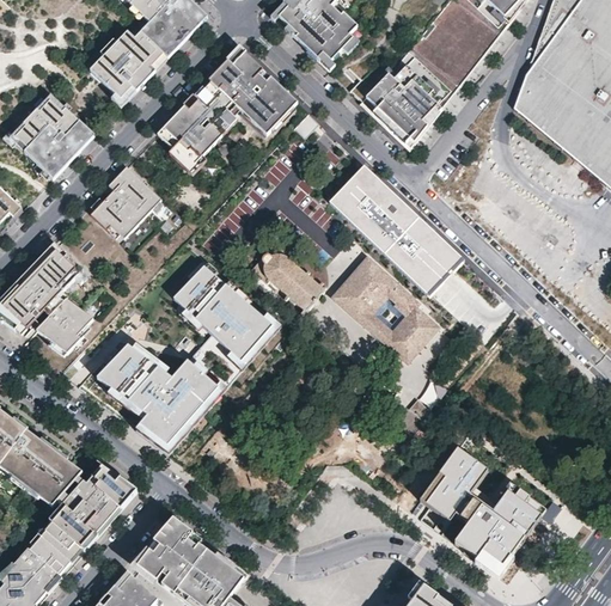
[(128,0),(130,2),(141,12),(148,19),(133,35),(126,28),(101,55),(109,62),(98,75),(124,101),(136,87),(132,84),(189,24),(193,28),(207,13),(193,0),(179,0),(128,0)]
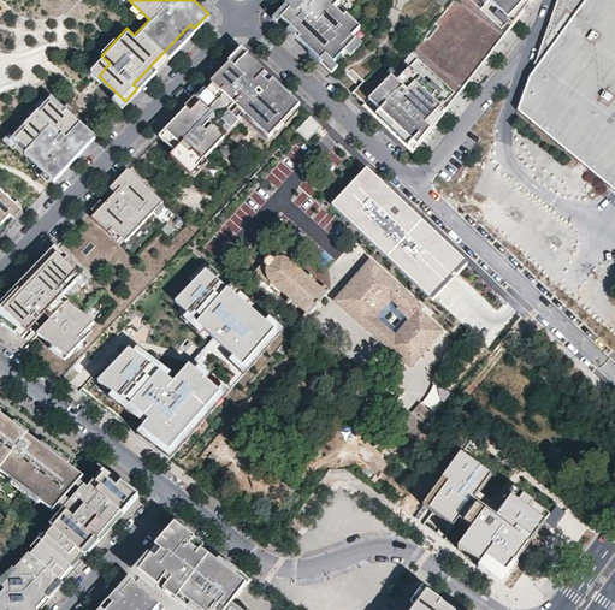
[(283,0),(272,12),(294,31),(296,29),(308,41),(306,43),(318,55),(323,49),(332,58),(344,46),(354,35),(352,31),(359,23),(344,10),(342,12),(332,3),(335,0),(283,0)]
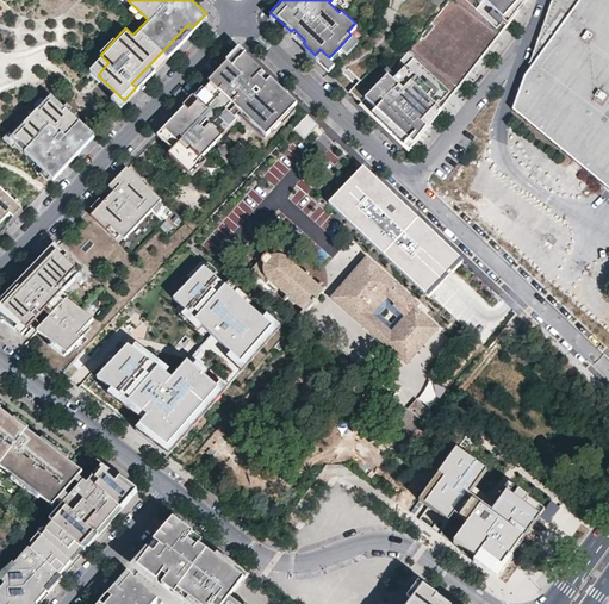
[(345,6),(337,0),(331,0),(329,2),(339,12),(341,10),(345,6)]
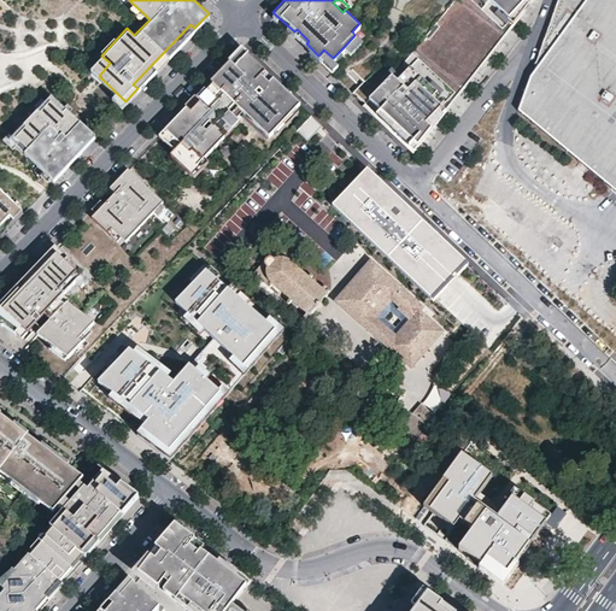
[(428,0),(383,56),(352,88),(394,128),(412,145),(526,0),(428,0)]
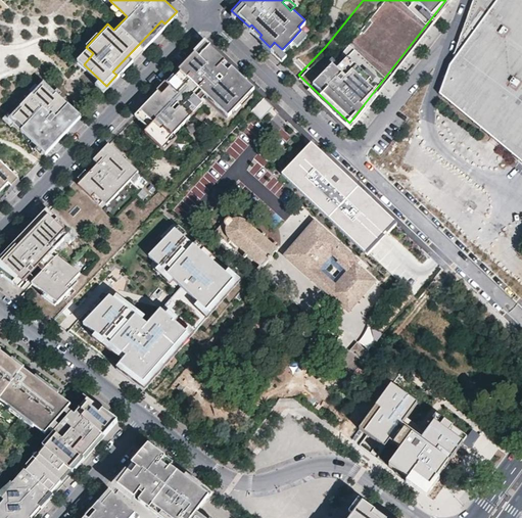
[(469,0),(452,49),(455,50),(448,59),(438,88),(521,157),(521,0),(469,0)]
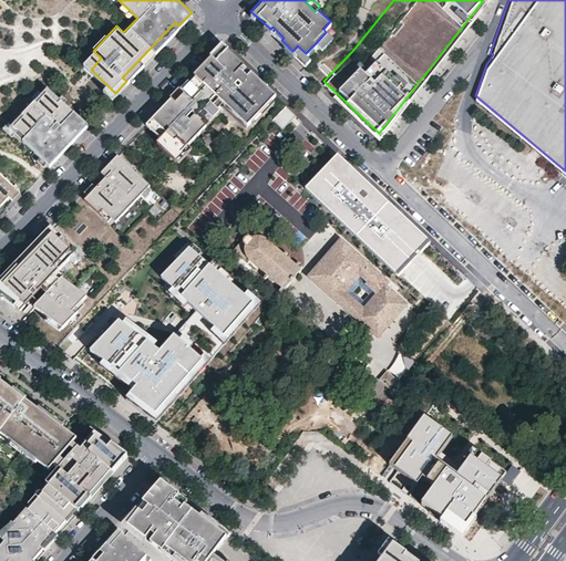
[(131,11),(121,2),(119,6),(129,14),(131,11)]
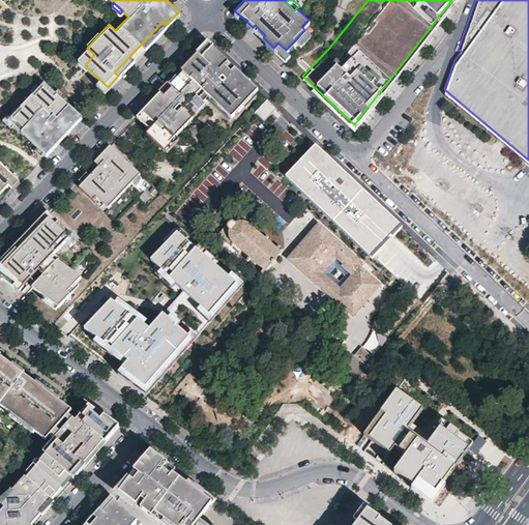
[(118,76),(167,24),(164,21),(114,73),(118,76)]
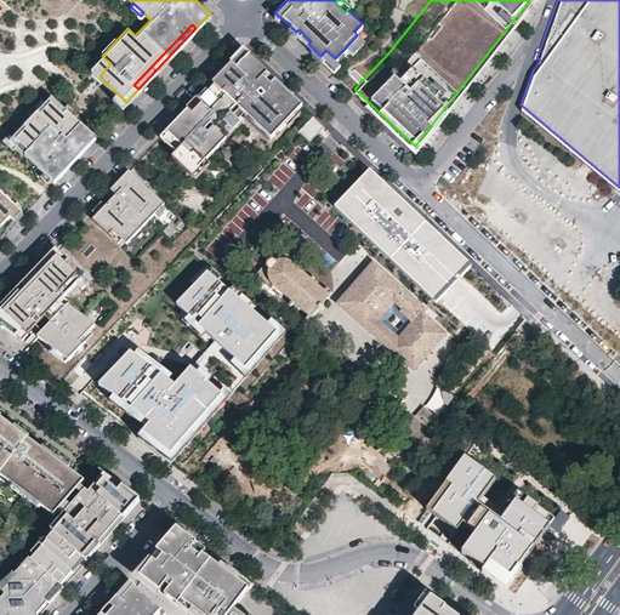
[(311,41),(299,29),(296,32),(308,44),(311,41)]
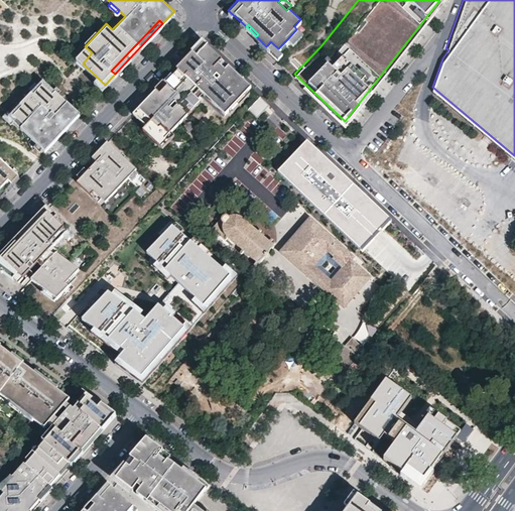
[(296,29),(288,38),(292,43),(301,33),(296,29)]
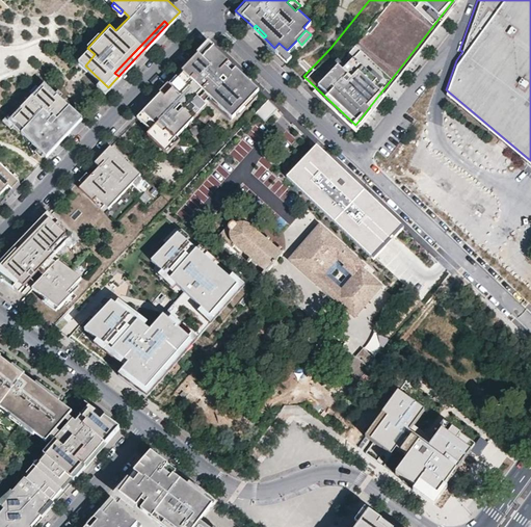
[(194,59),(211,42),(208,38),(203,44),(191,56),(194,59)]
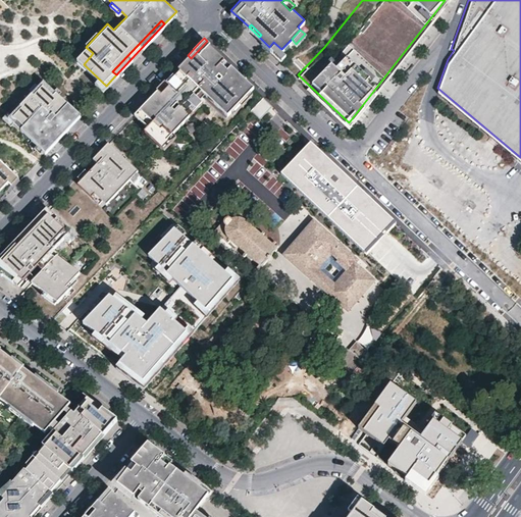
[(253,85),(207,41),(191,58),(195,61),(185,72),(179,79),(173,73),(172,71),(134,111),(147,123),(163,140),(171,131),(205,96),(225,114),(230,108),(239,100),(249,89),(253,85)]
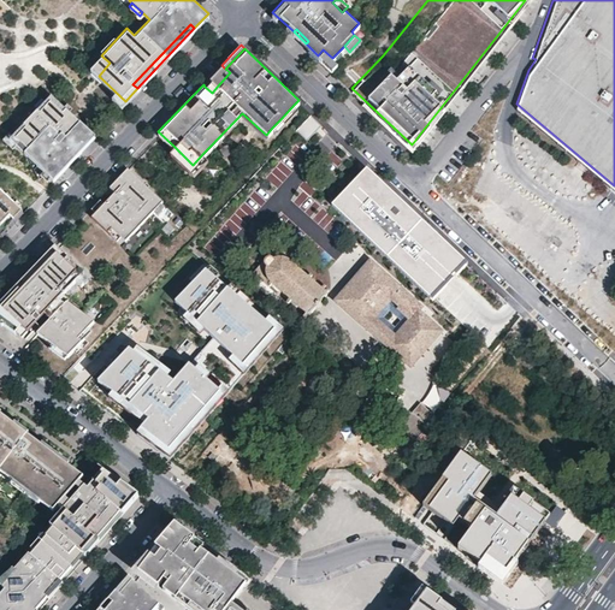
[(336,63),(332,58),(323,49),(318,55),(331,67),(336,63)]
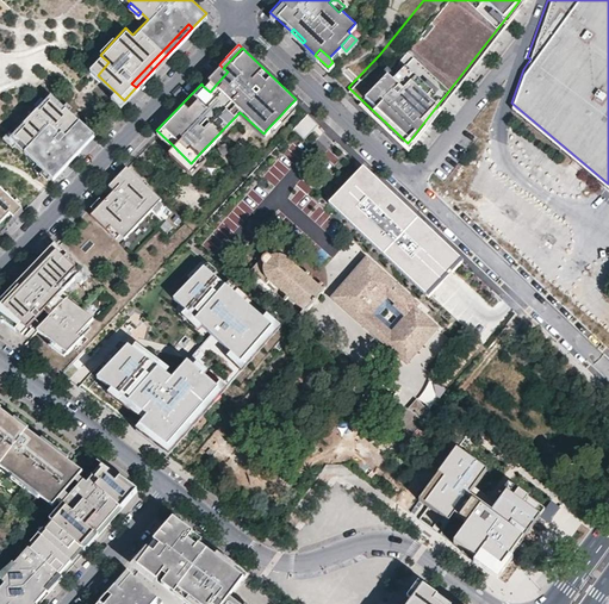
[(98,75),(109,62),(100,55),(89,67),(98,75)]
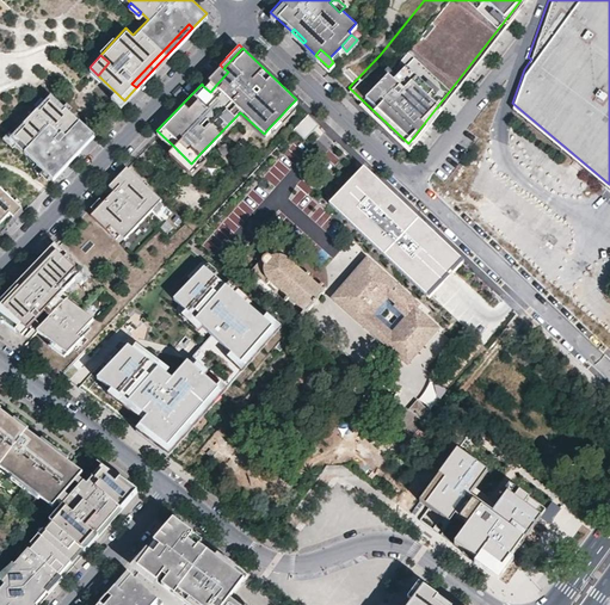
[(220,65),(207,78),(209,79),(216,85),(228,72),(223,68),(220,65)]
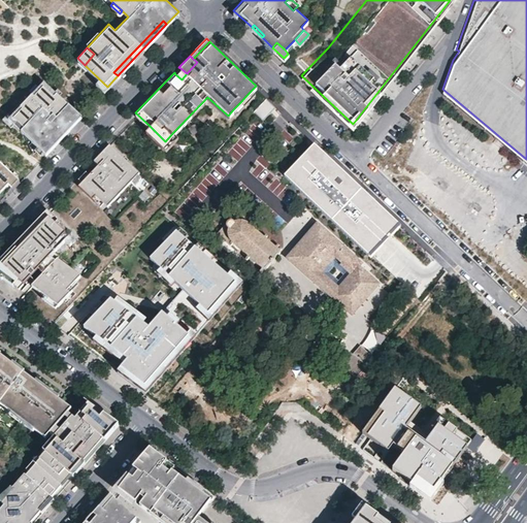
[(182,79),(187,73),(180,68),(175,74),(182,79)]
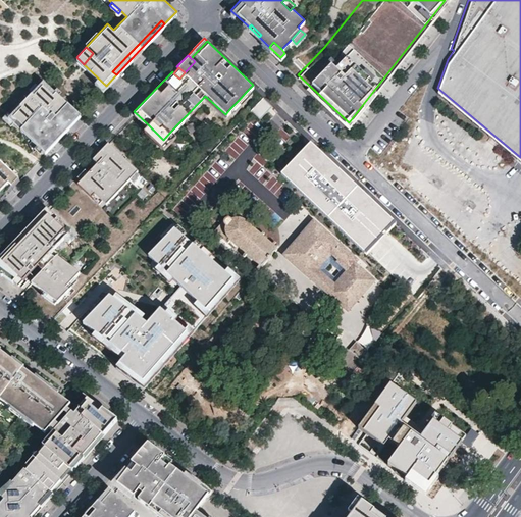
[(68,124),(56,113),(61,107),(68,114),(74,107),(50,85),(43,78),(38,84),(35,87),(27,95),(7,114),(17,123),(19,121),(31,133),(29,135),(45,150),(68,124)]
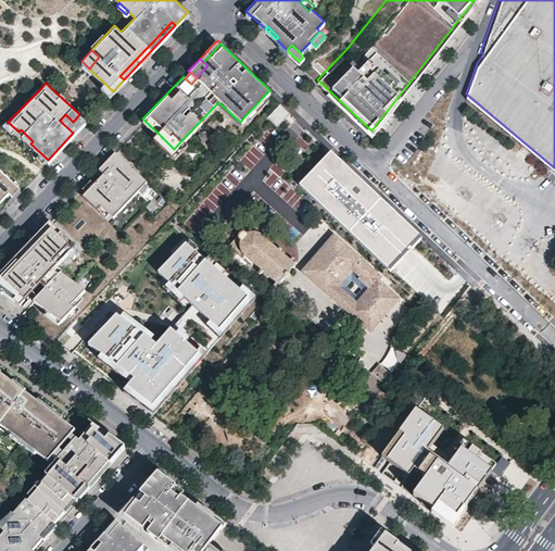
[(28,101),(37,92),(40,89),(36,86),(25,98),(28,101)]
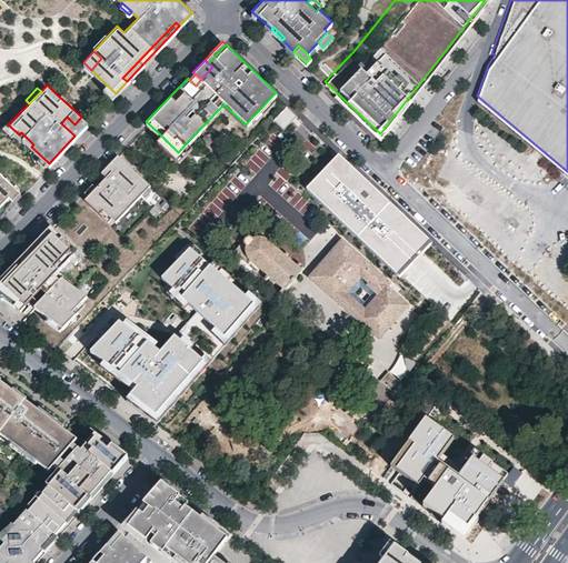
[(260,109),(263,112),(275,99),(271,97),(260,109)]
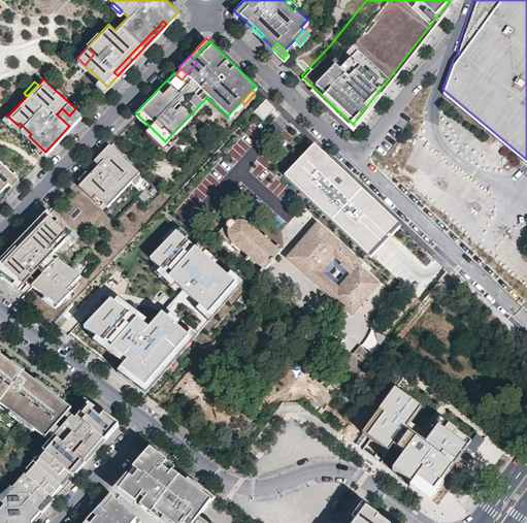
[(236,112),(244,104),(241,101),(233,109),(236,112)]
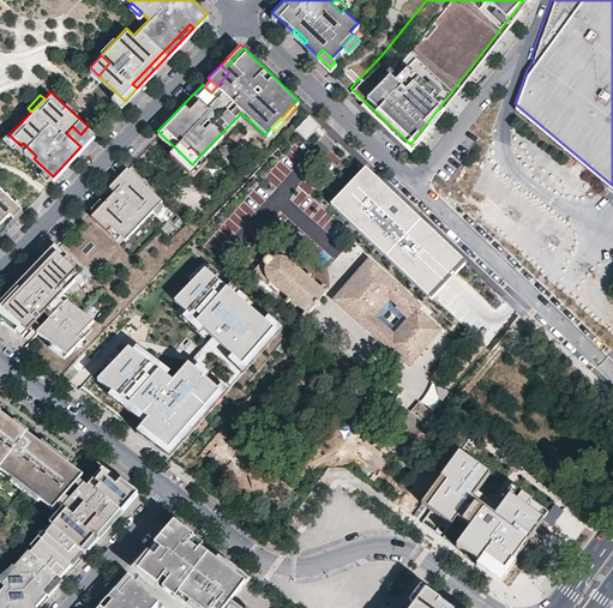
[(80,146),(86,140),(80,134),(72,126),(66,133),(80,146)]
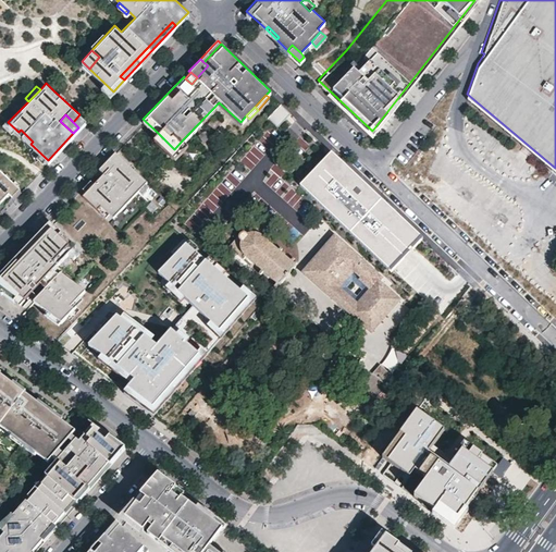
[(78,127),(85,120),(79,114),(73,122),(78,127)]
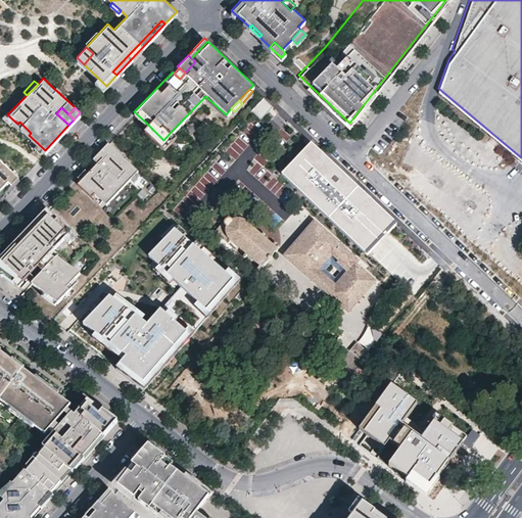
[(31,133),(19,122),(17,124),(29,135),(31,133)]
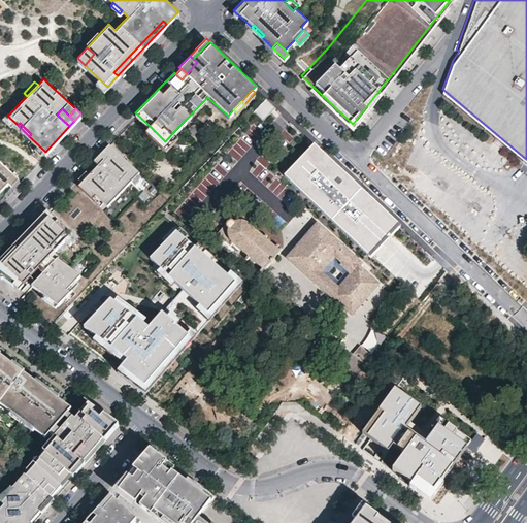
[(165,141),(149,125),(144,129),(165,149),(165,141)]
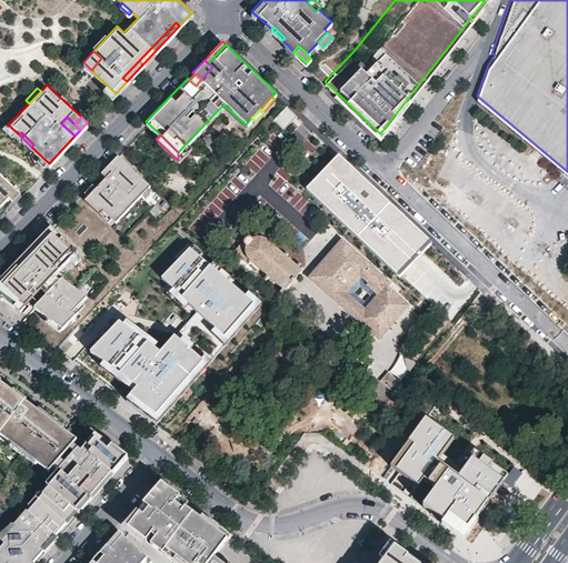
[(187,142),(178,152),(178,160),(191,147),(187,142)]
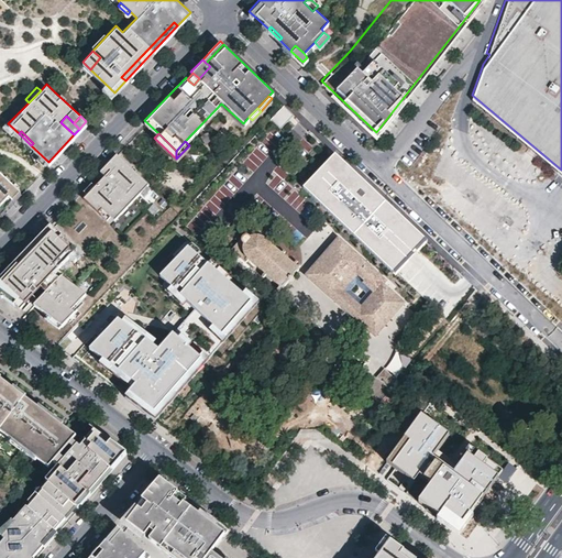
[(425,236),(333,148),(300,182),(393,269),(425,236)]
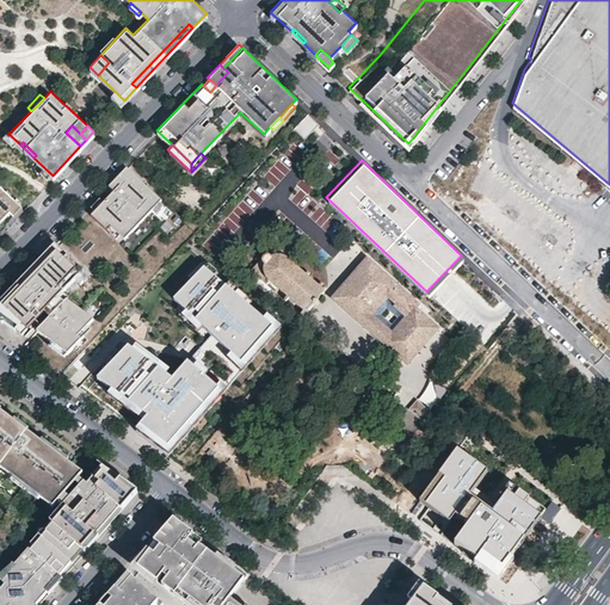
[(96,195),(87,204),(92,209),(117,233),(121,236),(156,199),(159,198),(124,165),(106,184),(111,189),(118,196),(111,204),(106,199),(103,202),(100,199),(96,195)]
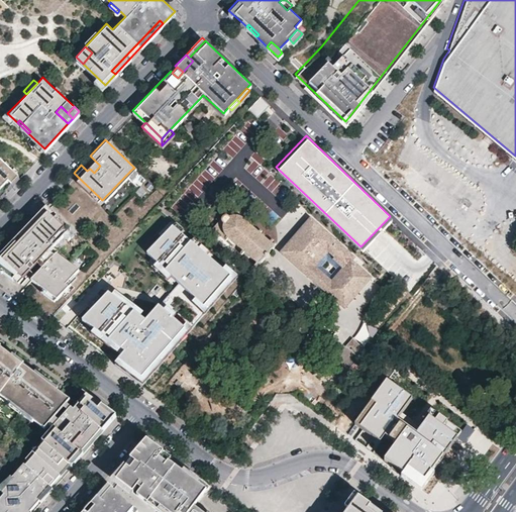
[(0,195),(19,175),(0,157),(0,195)]
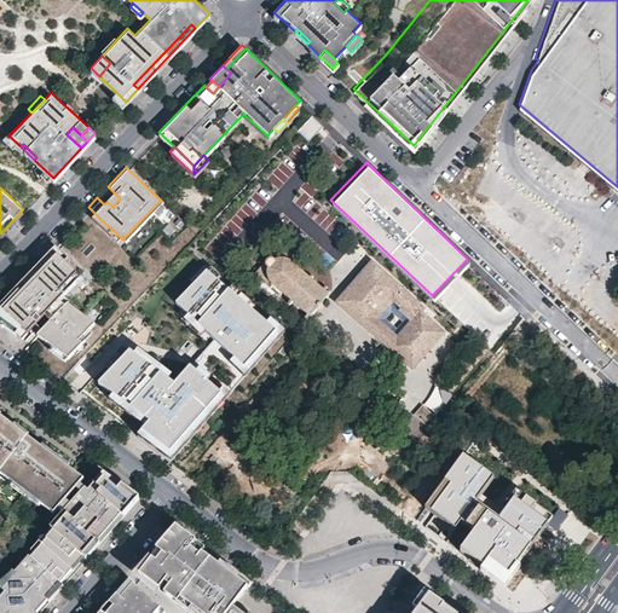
[(120,198),(113,191),(105,200),(108,202),(113,207),(120,198)]
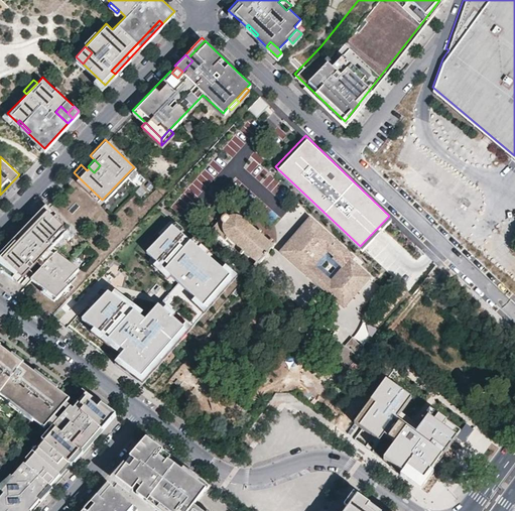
[(452,187),(460,172),(446,165),(438,179),(452,187)]
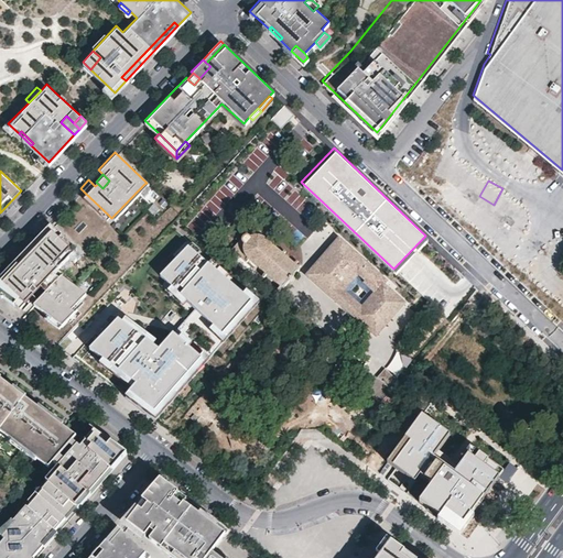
[(108,215),(85,193),(82,196),(105,219),(108,215)]
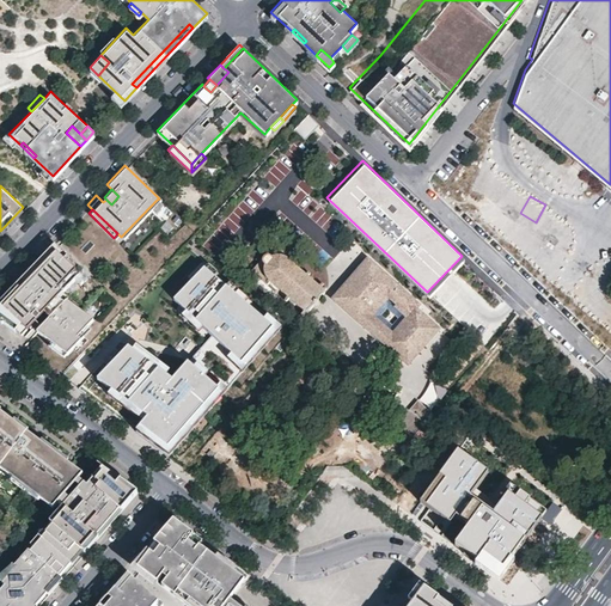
[(275,239),(251,265),(268,280),(269,277),(306,310),(327,287),(289,255),(292,252),(275,239)]
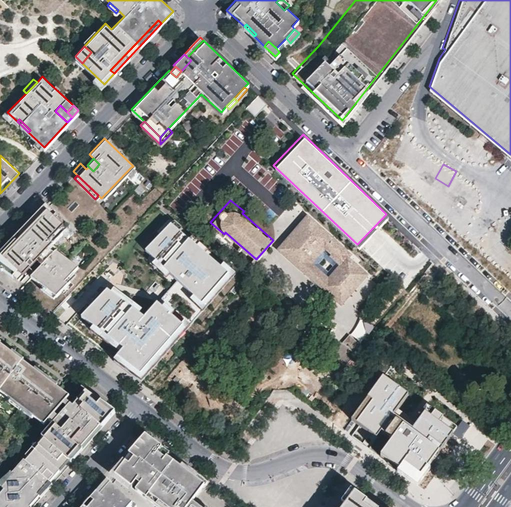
[(0,268),(10,275),(18,267),(24,272),(24,273),(28,276),(29,275),(54,294),(66,282),(63,279),(76,265),(54,248),(52,250),(46,247),(61,231),(67,224),(44,202),(39,207),(11,236),(0,247),(0,268)]
